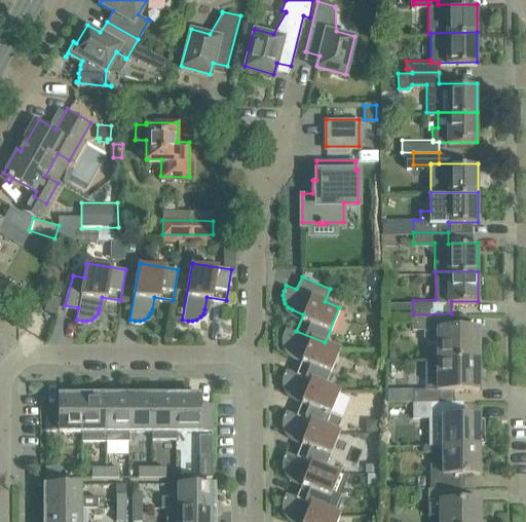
[(453,313),(451,313),(413,314),(412,328),(424,328),(424,335),(430,341),(438,341),(438,357),(479,357),(478,326),(453,326),(453,313)]
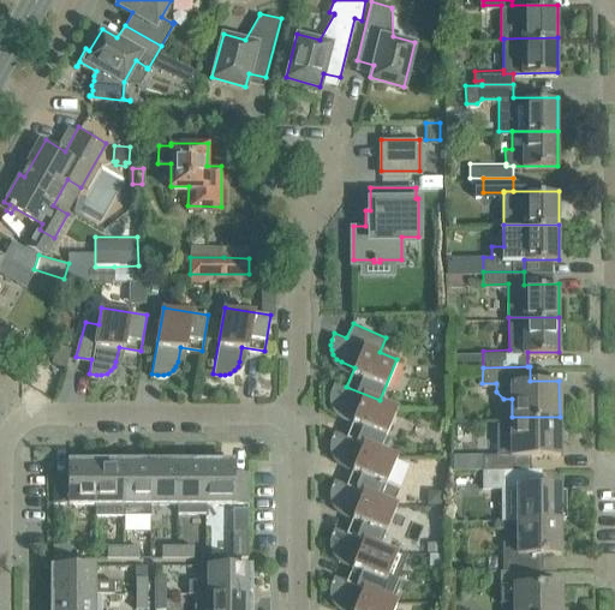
[(380,400),(346,387),(334,381),(332,388),(330,393),(330,398),(333,404),(336,407),(341,410),(354,416),(346,435),(380,448),(396,407),(380,400)]
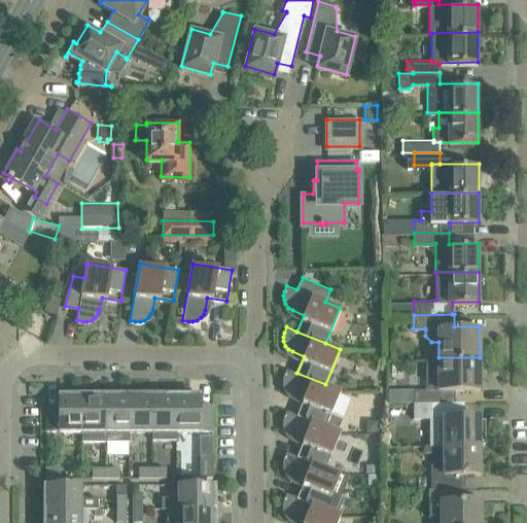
[(480,388),(480,357),(438,357),(426,357),(426,358),(426,375),(427,387),(414,388),(414,401),(432,401),(455,401),(455,388),(480,388)]
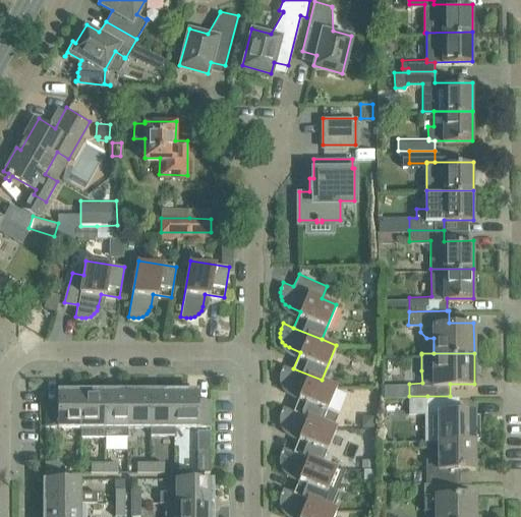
[(322,380),(293,368),(283,364),(281,369),(280,374),(281,379),(282,383),(285,386),(289,388),(300,393),(293,409),(333,425),(338,413),(327,408),(336,386),(322,380)]
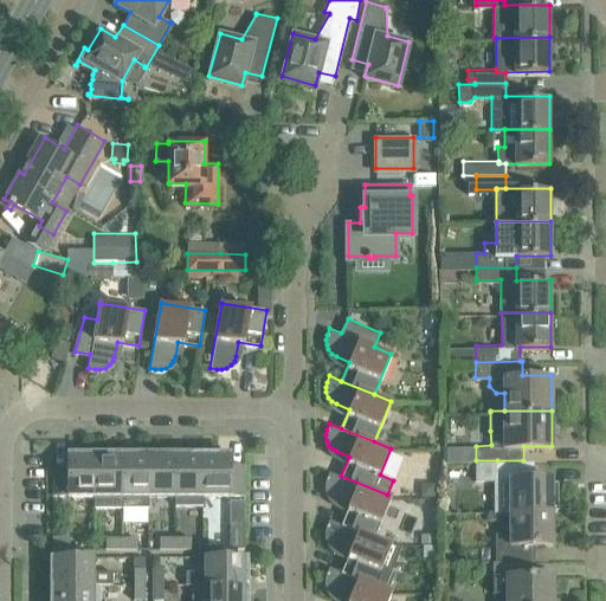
[(95,493),(95,451),(78,451),(78,454),(66,454),(66,463),(52,463),(52,493),(66,493),(95,493)]
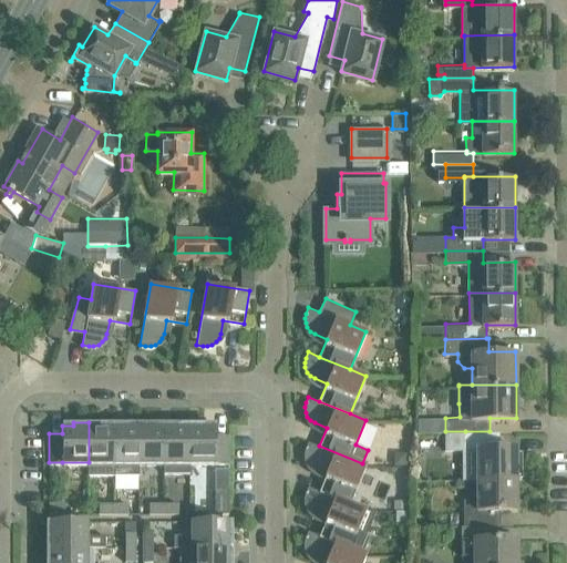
[(114,473),(114,426),(104,426),(104,422),(89,422),(89,462),(89,473),(114,473)]
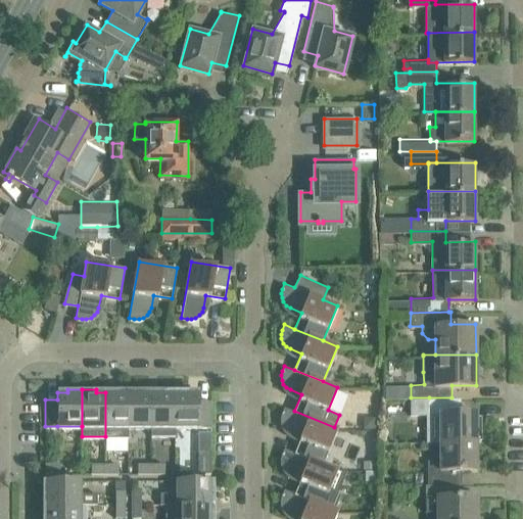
[(128,426),(129,389),(114,389),(114,392),(105,392),(105,436),(129,436),(128,426)]
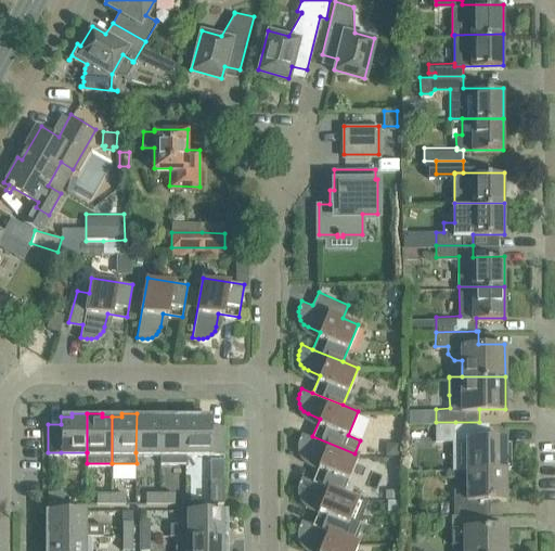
[(160,452),(160,417),(152,417),(152,413),(137,413),(136,452),(160,452)]
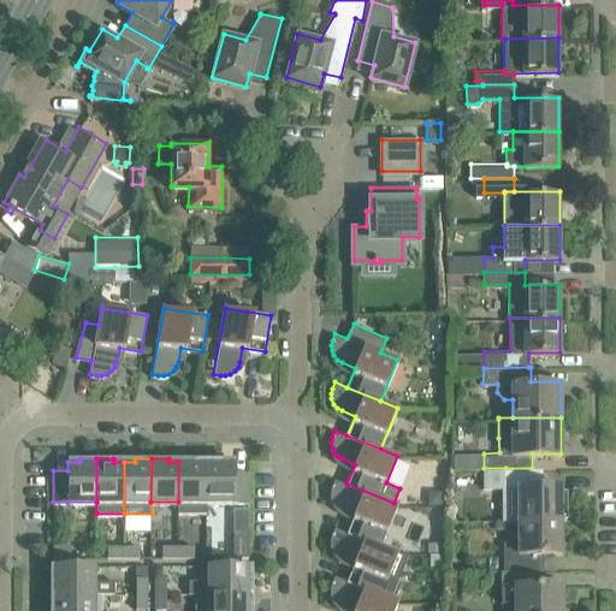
[(206,502),(206,458),(189,458),(189,462),(178,462),(178,502),(179,512),(206,512),(206,502)]
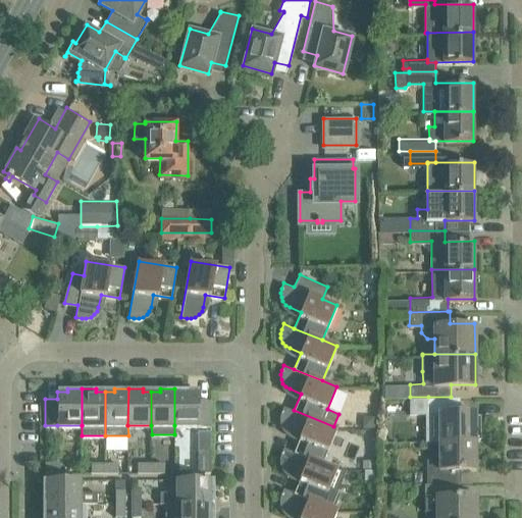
[(211,425),(211,399),(199,399),(199,392),(189,392),(189,389),(174,389),(174,425),(199,425),(211,425)]
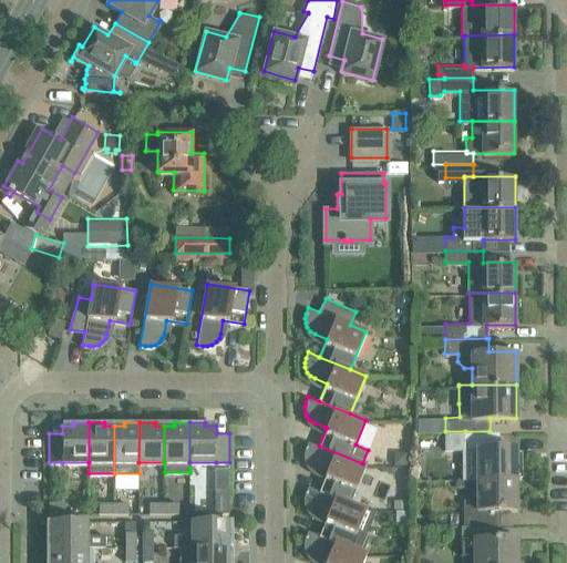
[(516,451),(516,447),(494,447),(494,431),(490,431),(465,431),(445,431),(445,448),(463,448),(464,478),(478,478),(516,478),(516,477),(522,477),(522,451),(516,451)]
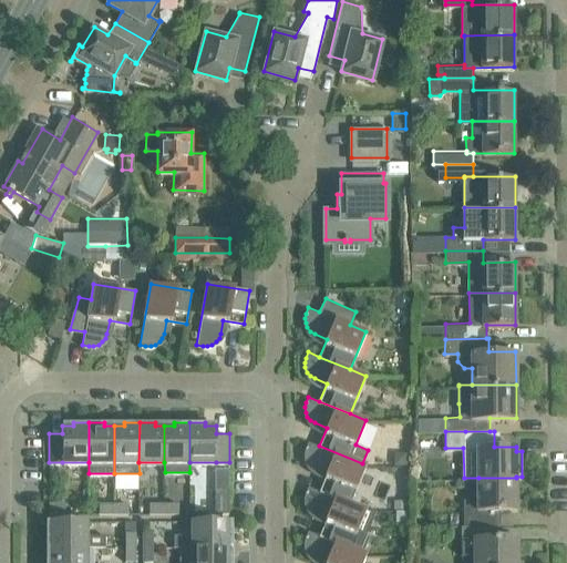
[(362,463),(319,446),(308,441),(306,447),(305,451),(306,457),(307,461),(310,464),(315,468),(327,472),(319,490),(350,503),(366,464),(362,463)]
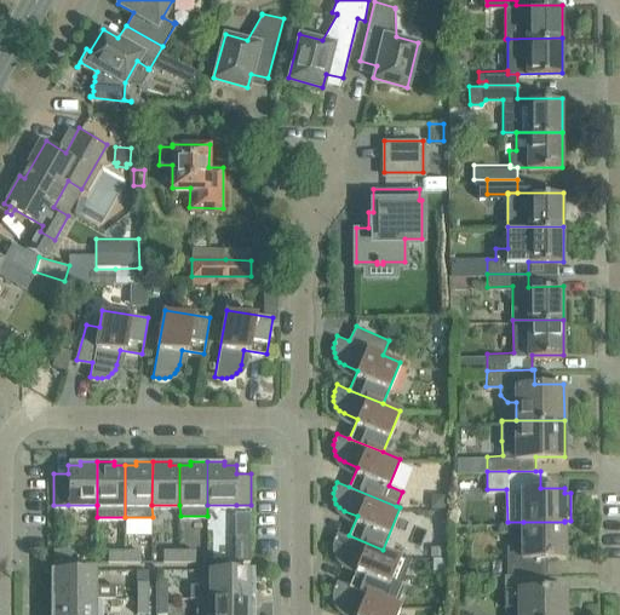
[(564,556),(564,522),(523,522),(523,544),(509,544),(509,573),(538,574),(540,574),(540,556),(564,556)]
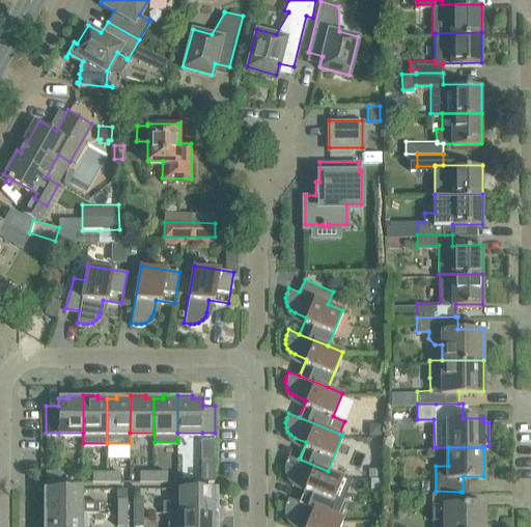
[(342,476),(328,471),(299,459),(288,454),(286,460),(285,465),(286,469),(287,473),(290,476),(295,479),(306,483),(299,500),(339,517),(344,504),(333,500),(342,476)]
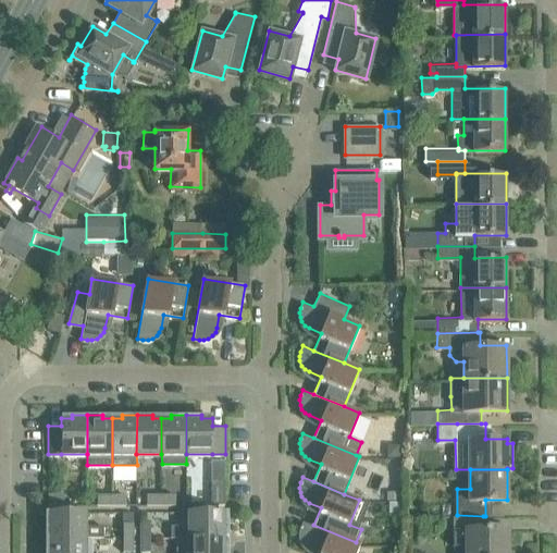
[(212,484),(211,503),(224,503),(224,484),(212,484)]
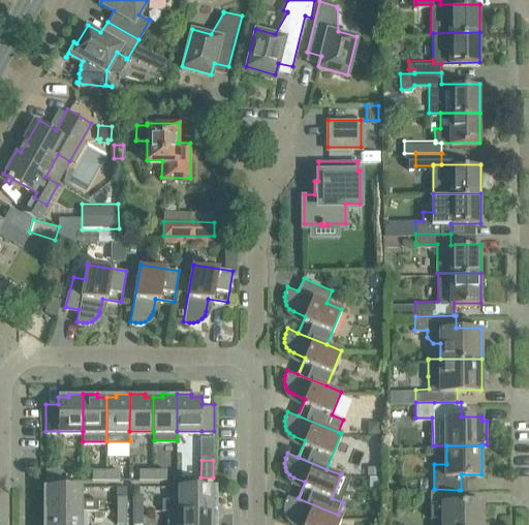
[(47,466),(47,477),(62,477),(62,466),(47,466)]
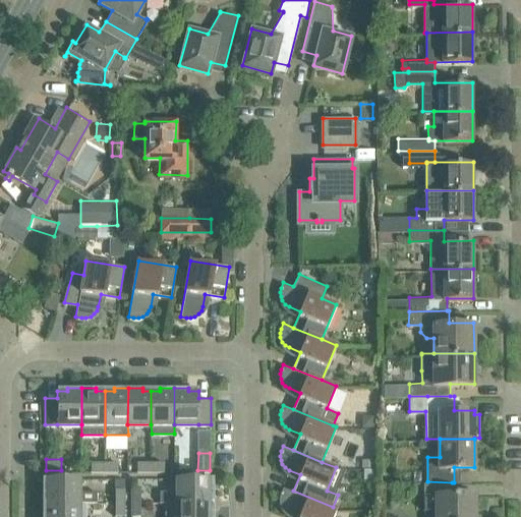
[(105,470),(105,461),(92,461),(92,470),(105,470)]
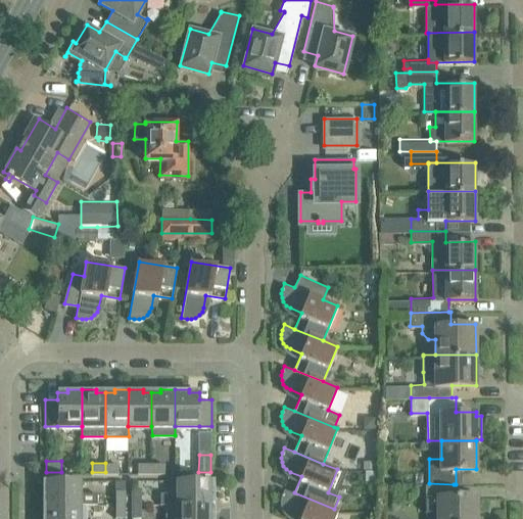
[(119,463),(105,463),(105,472),(119,472),(119,463)]
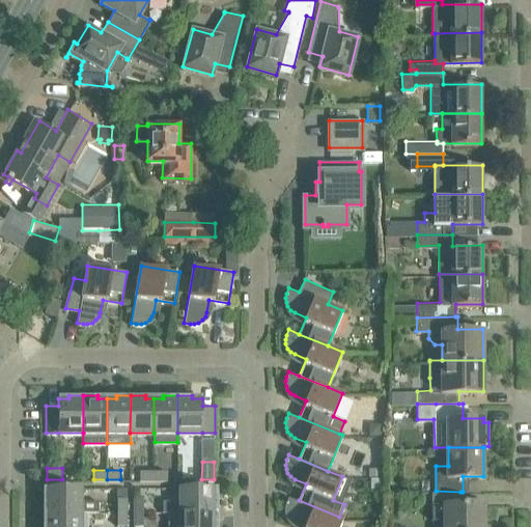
[(155,479),(155,470),(140,470),(140,479),(155,479)]
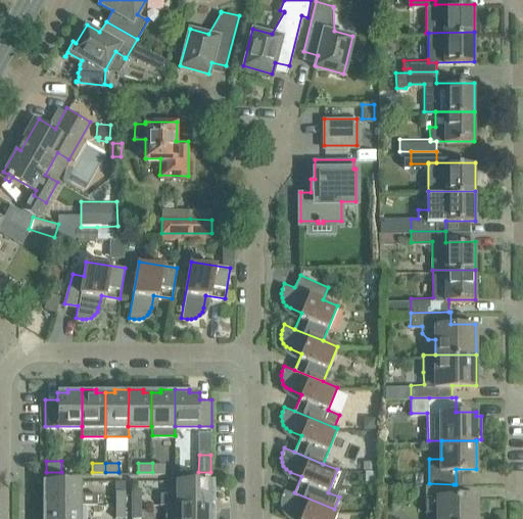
[(164,463),(152,463),(152,472),(164,472),(164,463)]
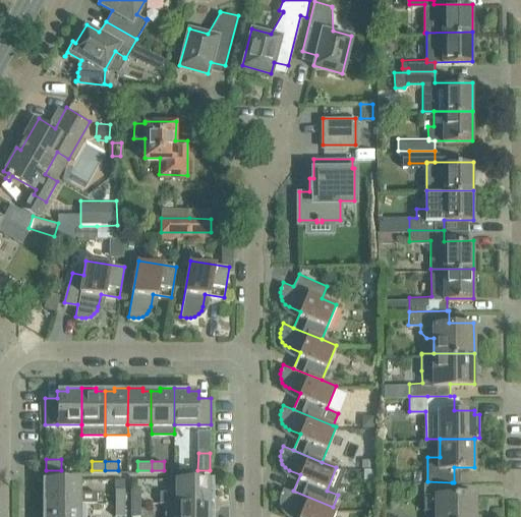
[(80,476),(44,476),(44,492),(46,492),(46,500),(80,500),(97,500),(97,490),(80,490),(80,476)]
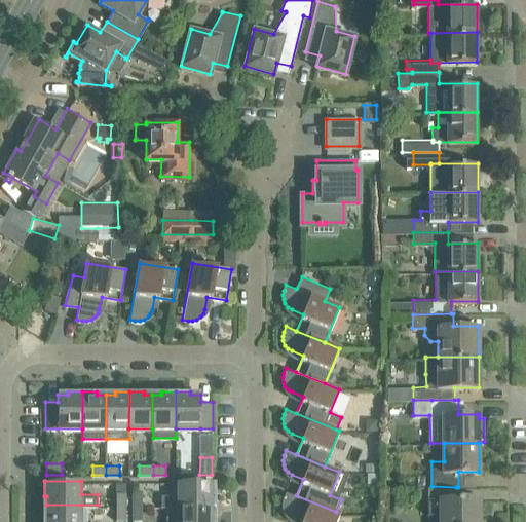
[(215,496),(215,481),(178,481),(178,494),(161,494),(161,506),(212,506),(212,496),(215,496)]
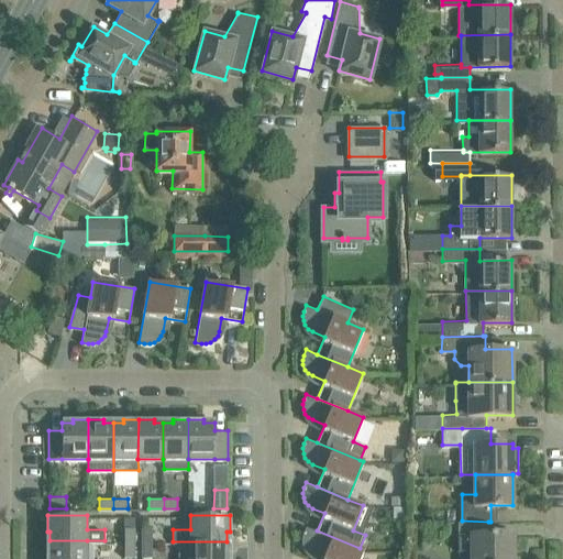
[(488,534),(488,522),(462,521),(460,521),(460,550),(473,550),(472,558),(512,558),(512,534),(488,534)]
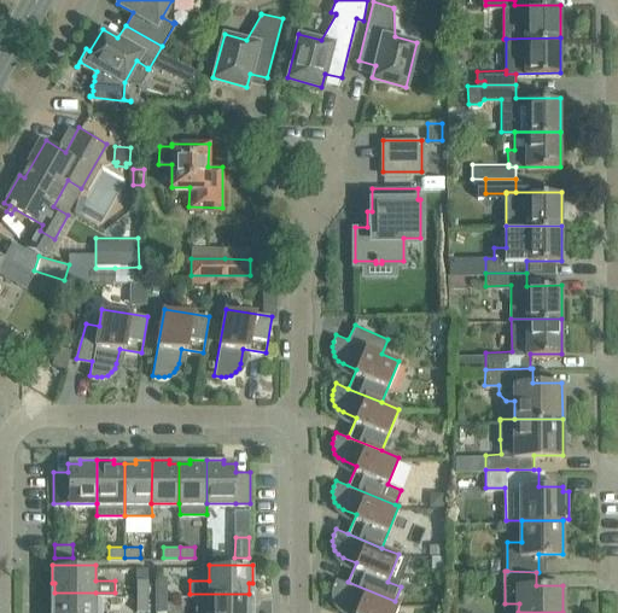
[(395,601),(348,582),(336,577),(333,583),(332,589),(333,594),(334,599),(338,603),(343,606),(356,611),(355,612),(394,612),(398,603),(395,601)]
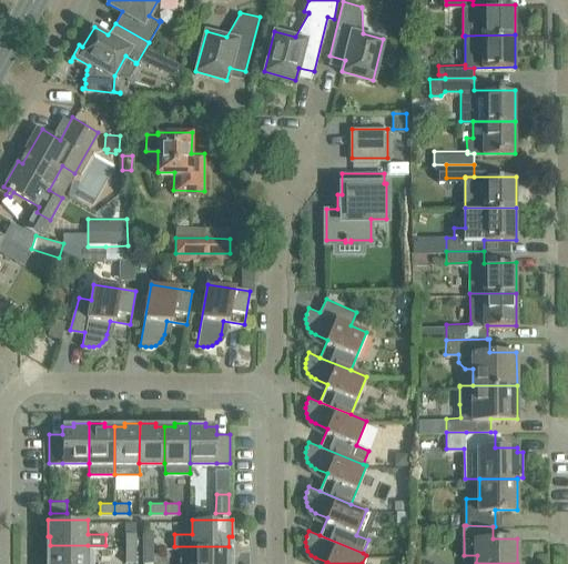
[(125,532),(125,546),(137,546),(137,532),(125,532)]
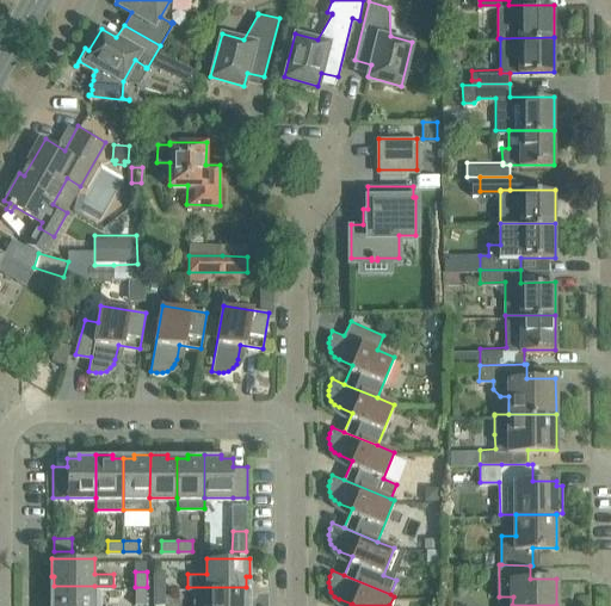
[(165,572),(154,572),(154,587),(165,587),(165,572)]
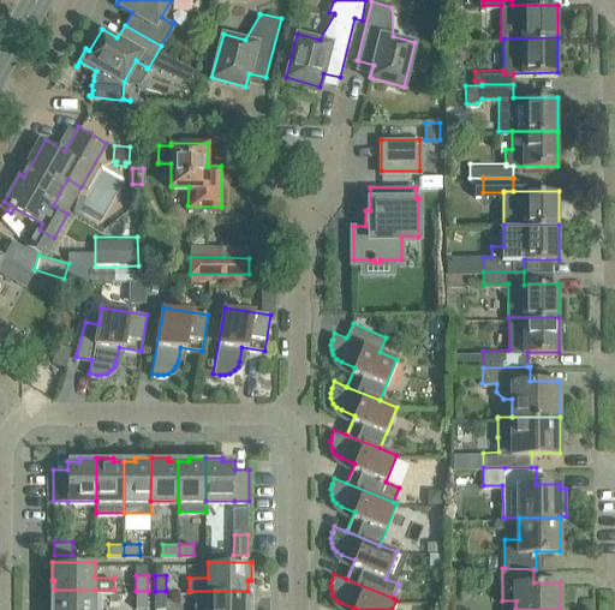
[(94,609),(95,590),(54,590),(55,602),(52,602),(51,609),(94,609)]
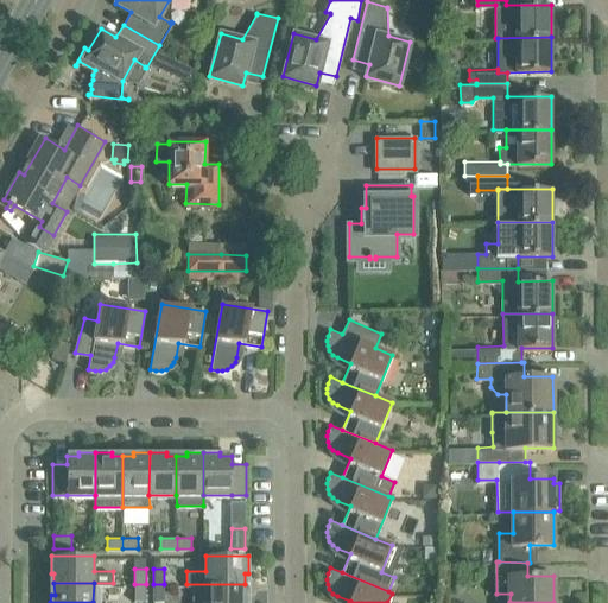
[(146,600),(146,584),(134,584),(134,600),(146,600)]
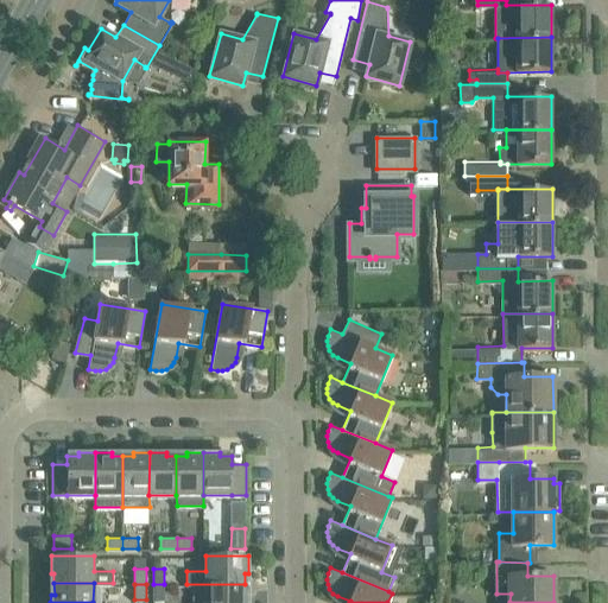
[(164,600),(164,584),(153,584),(153,600),(164,600)]
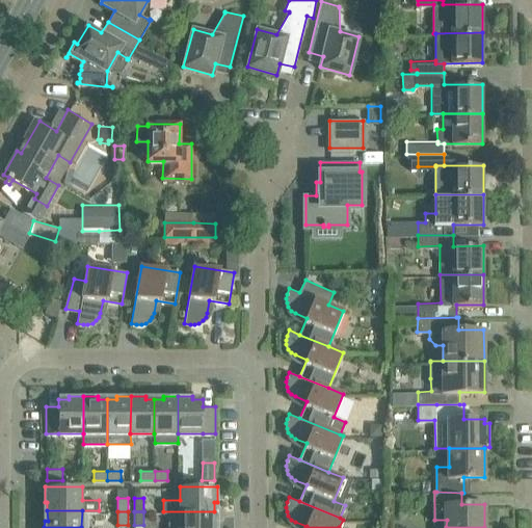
[(214,521),(214,511),(163,511),(163,512),(169,512),(168,527),(216,527),(217,521),(214,521)]
